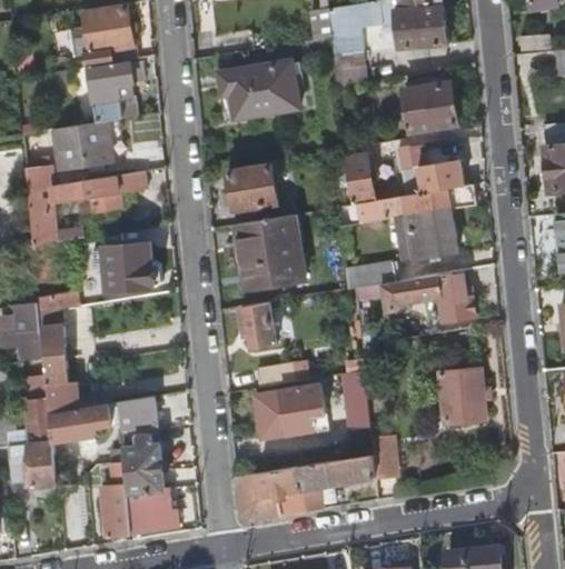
[(452,45),(445,0),(376,0),(331,8),(336,27),(377,20),(379,30),(394,28),(398,52),(452,45)]
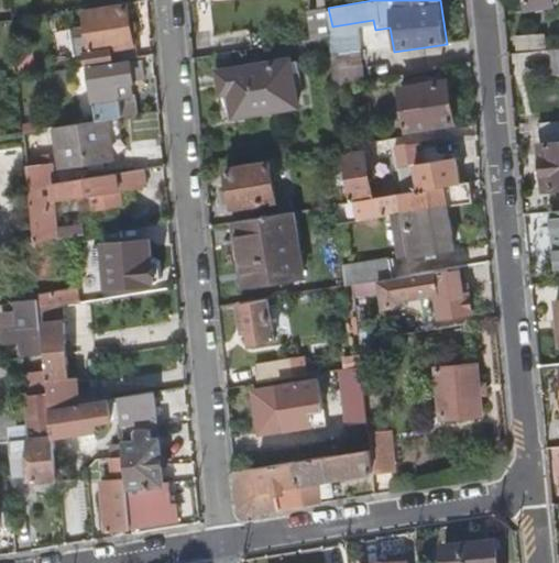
[(551,8),(550,0),(522,0),(524,12),(551,8)]
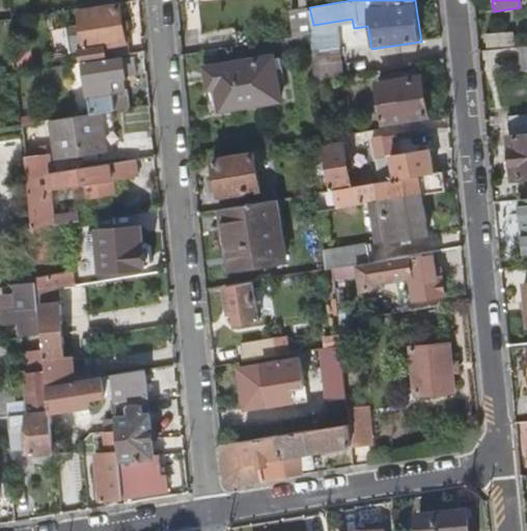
[(83,63),(127,56),(118,7),(75,14),(78,36),(65,38),(67,55),(81,53),(83,63)]
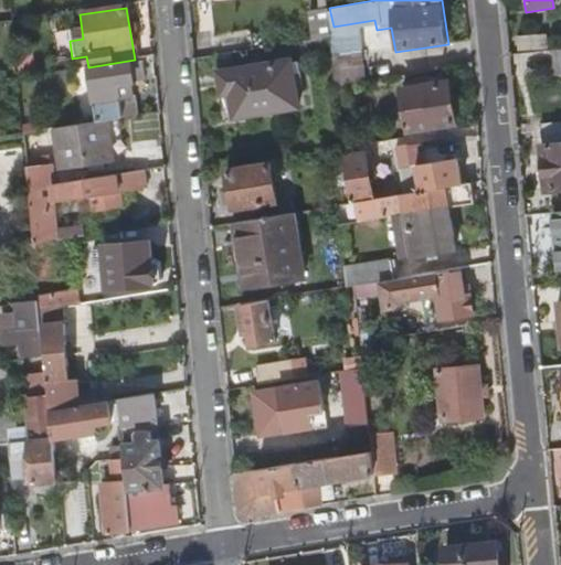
[(358,33),(329,38),(334,86),(362,82),(358,33)]
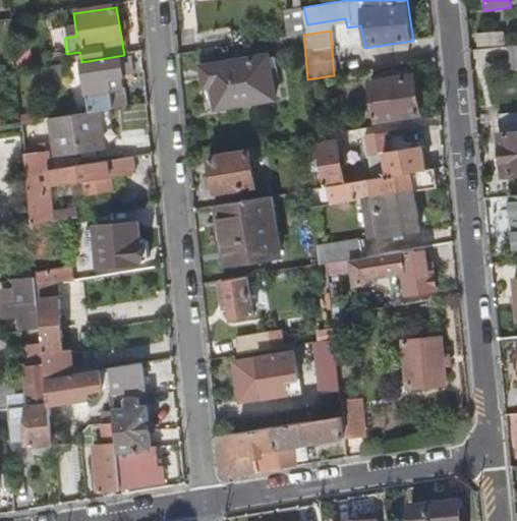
[(501,31),(474,35),(476,49),(503,45),(501,31)]
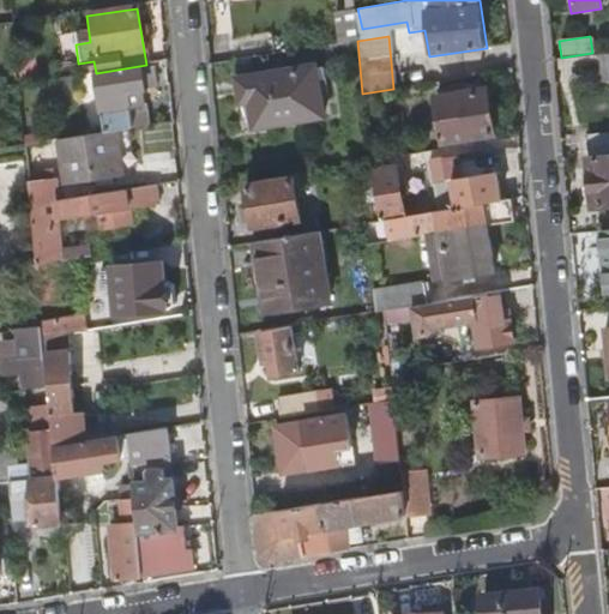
[(319,66),(235,79),(239,103),(247,102),(252,128),(327,116),(319,66)]
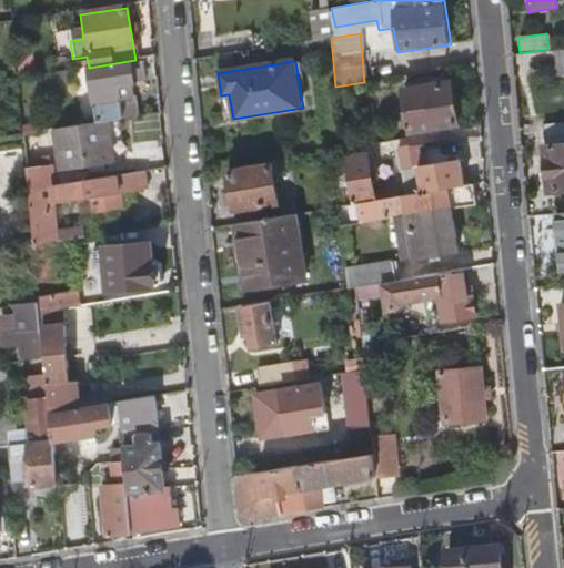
[(100,123),(106,122),(138,118),(132,84),(147,82),(143,63),(91,70),(100,123)]
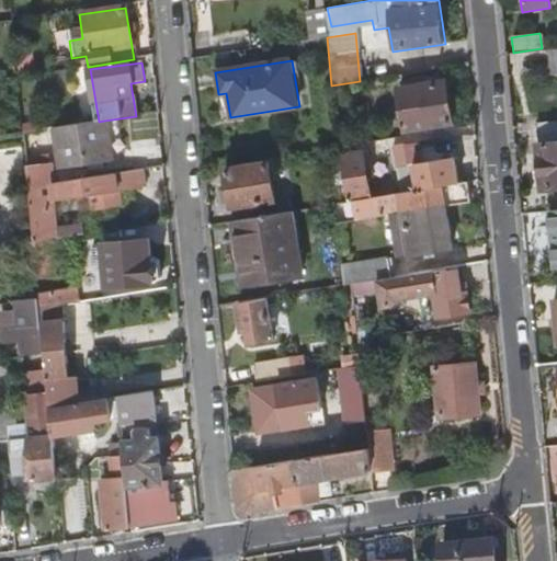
[(444,81),(397,89),(404,128),(450,122),(444,81)]
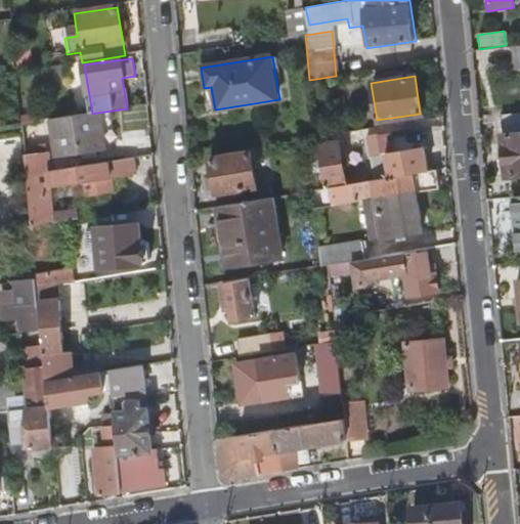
[(92,114),(48,121),(55,158),(103,148),(97,113),(92,114)]
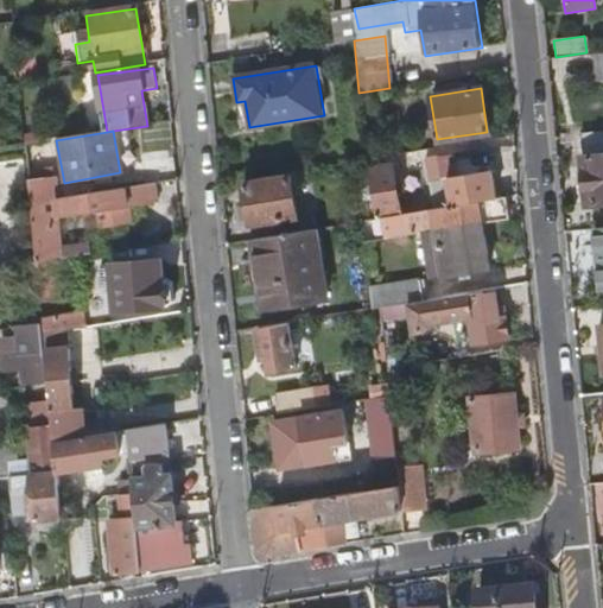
[(602,206),(602,133),(581,135),(583,159),(579,159),(585,208),(602,206)]
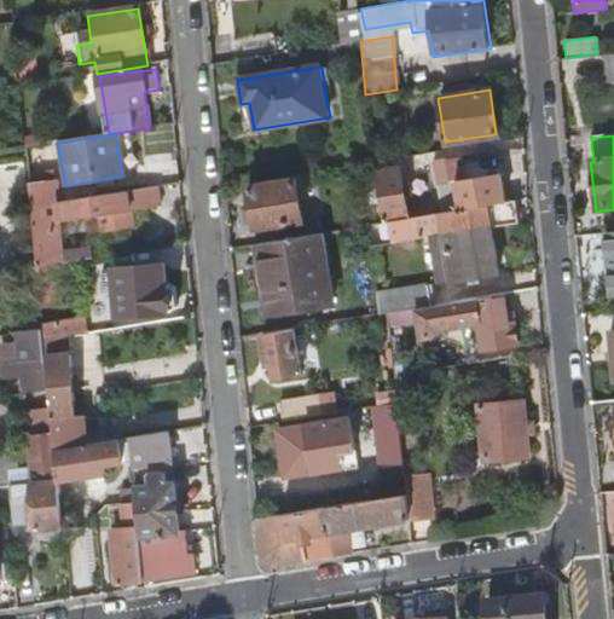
[(416,156),(417,165),(418,171),(432,167),(429,154),(416,156)]
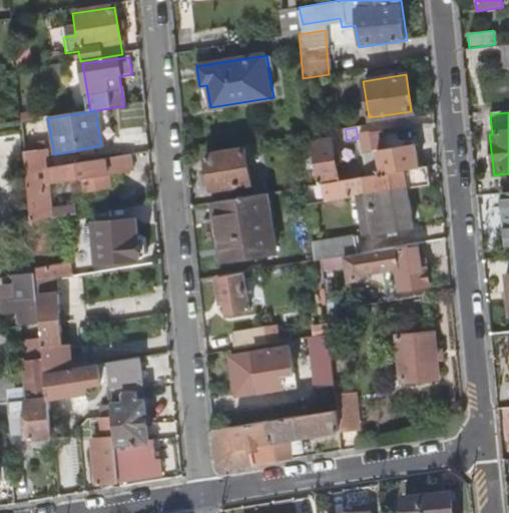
[(339,138),(346,136),(345,129),(337,130),(339,137),(339,138)]
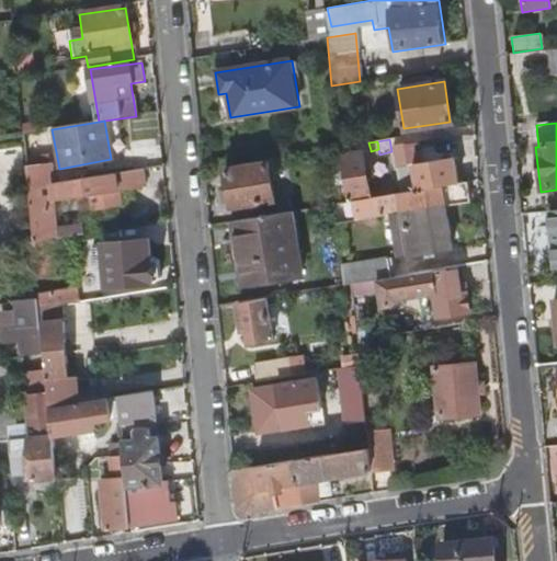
[(362,152),(371,150),(368,142),(361,144),(362,152)]
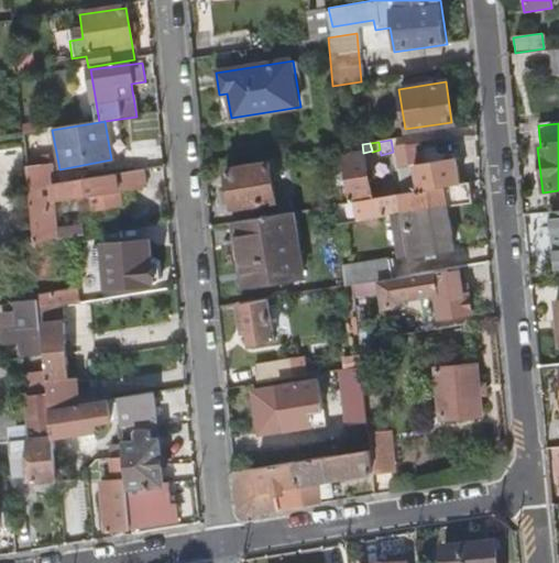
[(369,198),(363,153),(362,144),(339,148),(346,201),(350,201),(369,198)]
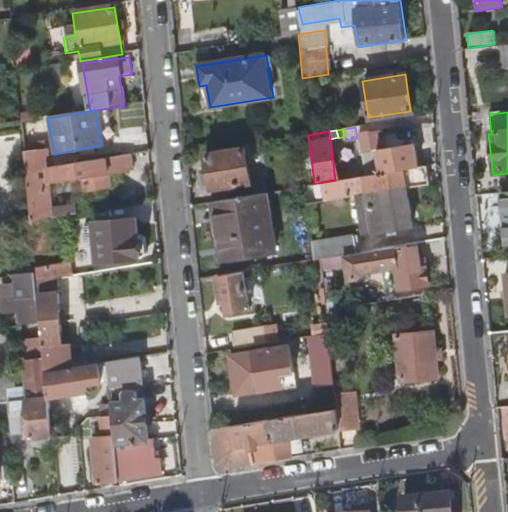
[(243,148),(204,155),(209,188),(248,181),(243,148)]
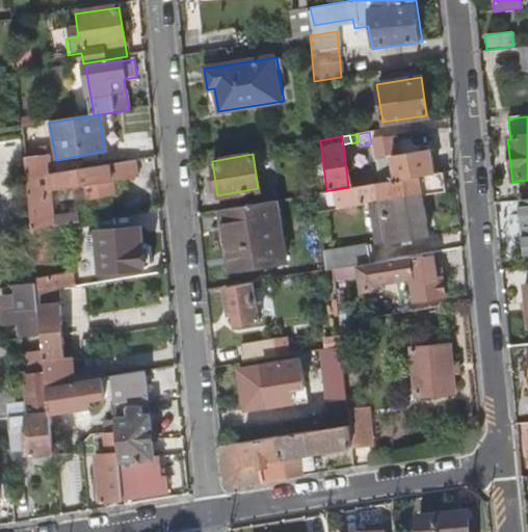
[(437,155),(427,157),(430,175),(440,174),(437,155)]
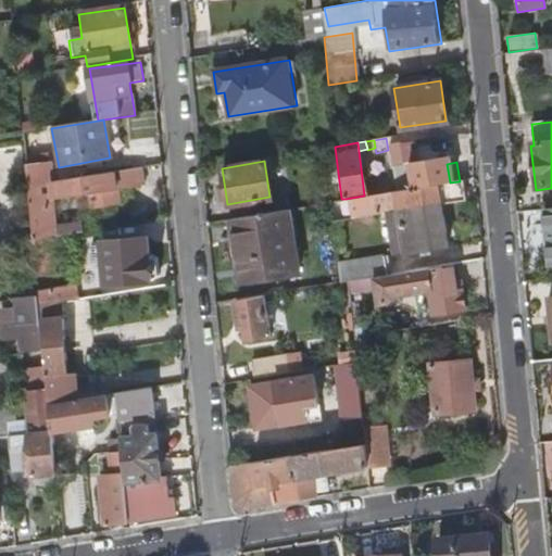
[(406,164),(390,165),(391,185),(408,185),(406,164)]
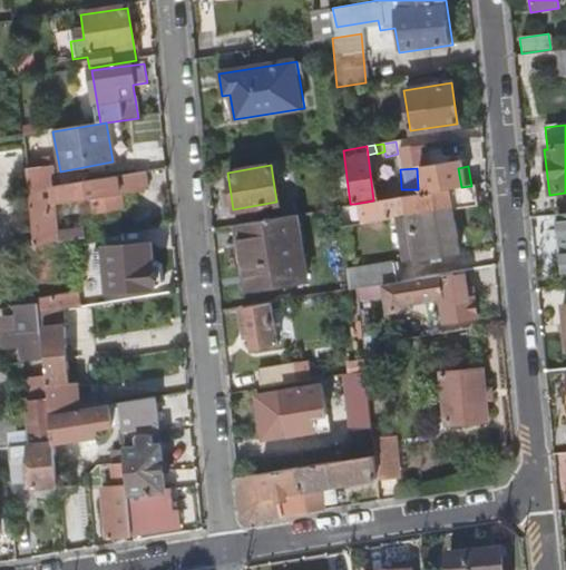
[(461,187),(458,168),(418,175),(421,193),(461,187)]
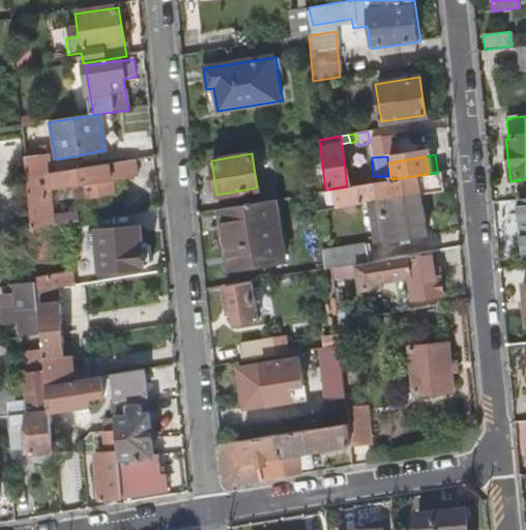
[(47,157),(24,159),(25,179),(49,175),(47,157)]
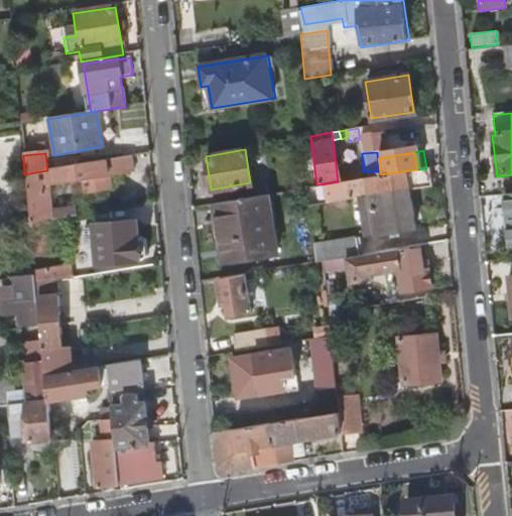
[(140,170),(138,155),(108,160),(110,175),(140,170)]
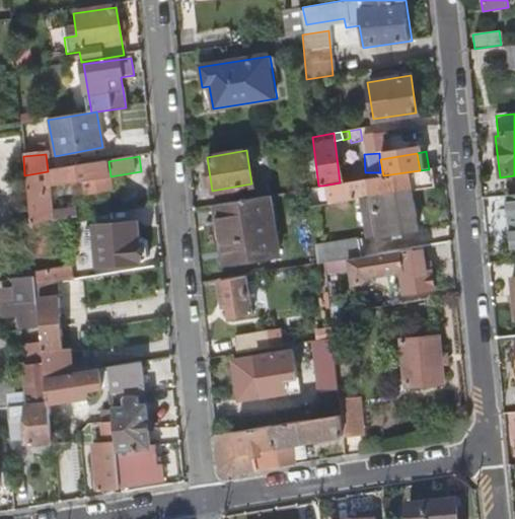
[(429,169),(420,170),(383,175),(340,182),(322,186),(325,204),(370,197),(409,190),(431,187),(429,169)]
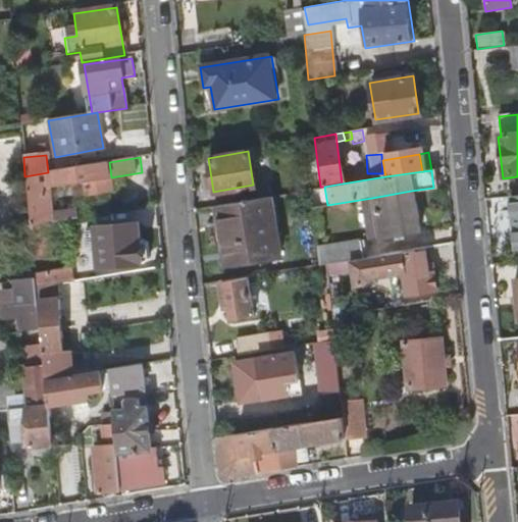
[(64,221),(71,220),(71,211),(51,213),(48,172),(24,176),(30,226),(51,223),(64,221)]
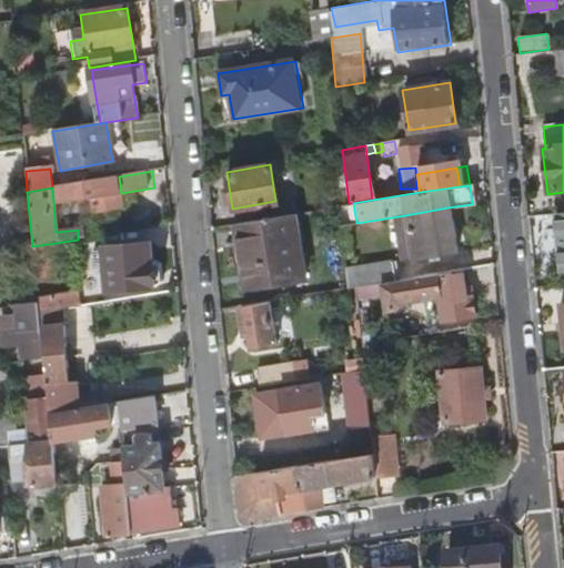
[(447,208),(405,215),(409,233),(401,234),(403,251),(412,250),(412,256),(454,250),(447,208)]
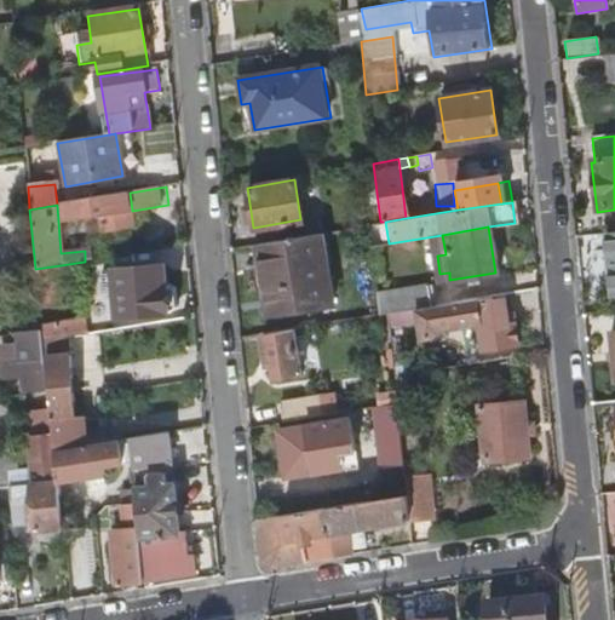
[(323,231),(257,242),(268,315),(335,303),(323,231)]
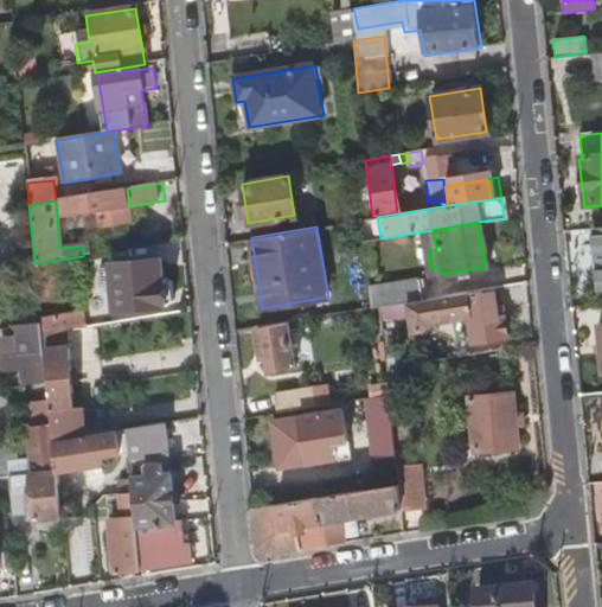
[(34,263),(19,267),(26,307),(66,300),(59,260),(34,263)]
